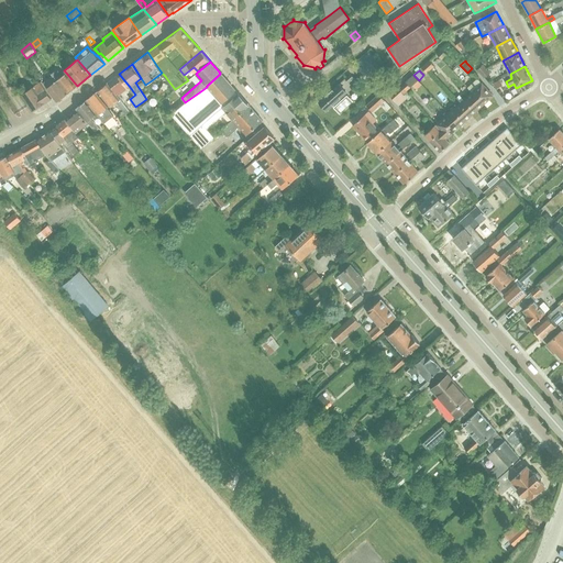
[(51,75),(53,76),(56,80),(67,95),(77,86),(66,73),(61,78),(55,72),(51,75)]
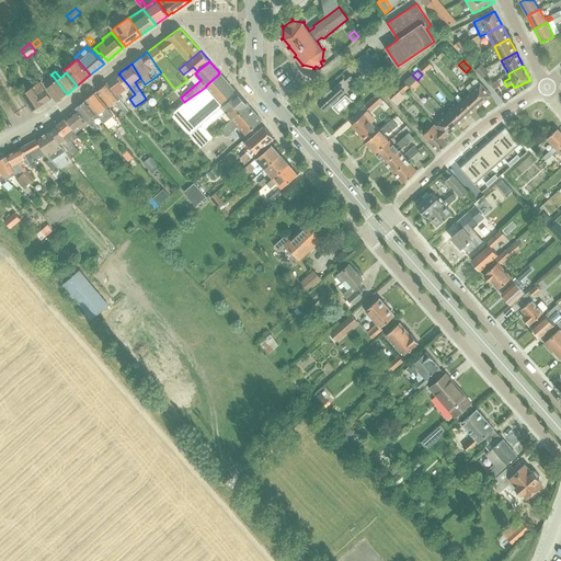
[(118,73),(106,83),(119,99),(119,98),(117,95),(129,87),(118,73)]
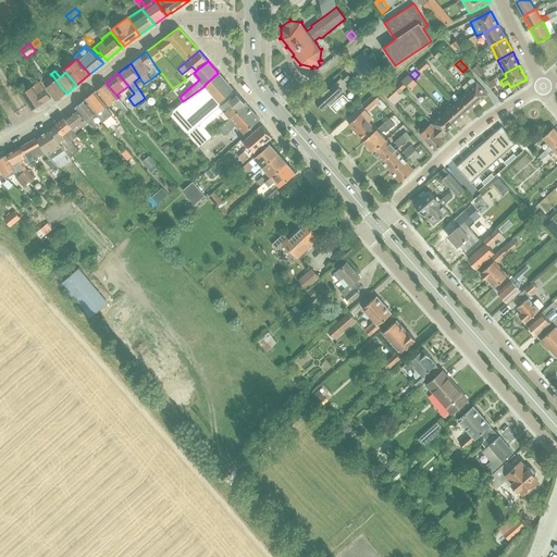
[(197,91),(183,101),(184,102),(170,114),(185,131),(233,88),(219,73),(218,73),(205,85),(205,86),(197,91)]
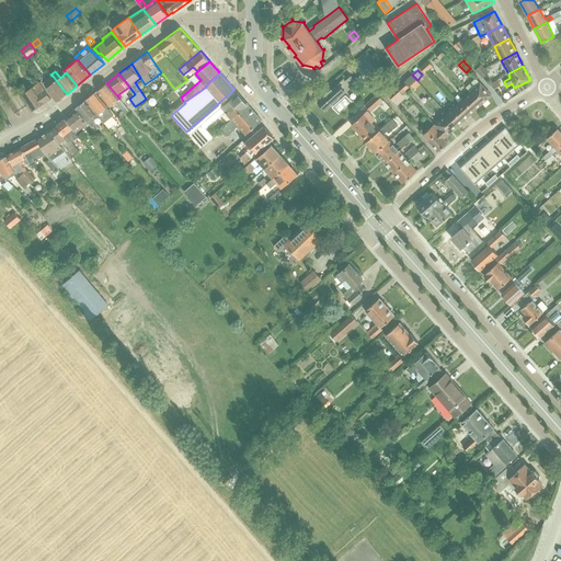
[(45,82),(44,83),(47,88),(57,101),(67,94),(56,80),(53,76),(45,82)]
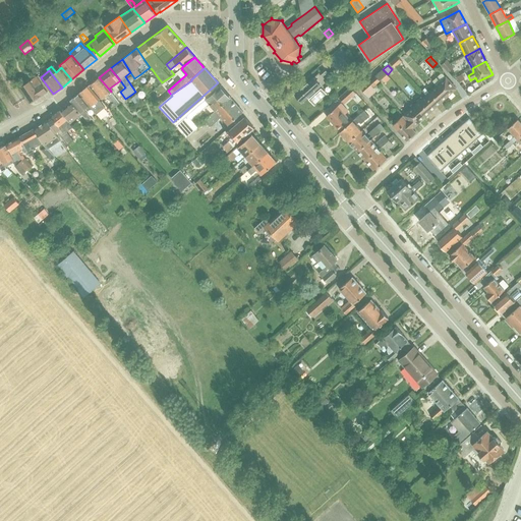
[(375,76),(371,79),(377,84),(380,80),(382,79),(387,74),(383,70),(382,70),(375,76)]
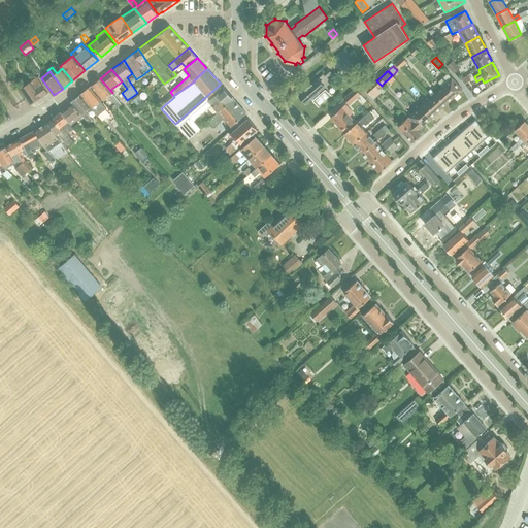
[(469,74),(462,77),(465,83),(471,79),(469,74)]
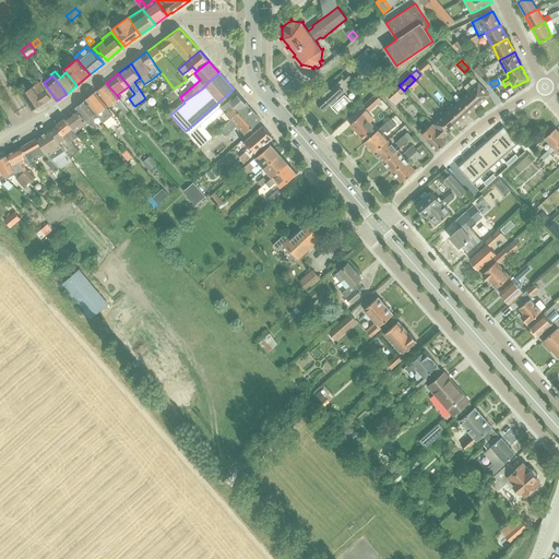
[(32,110),(51,98),(39,82),(21,94),(32,110)]
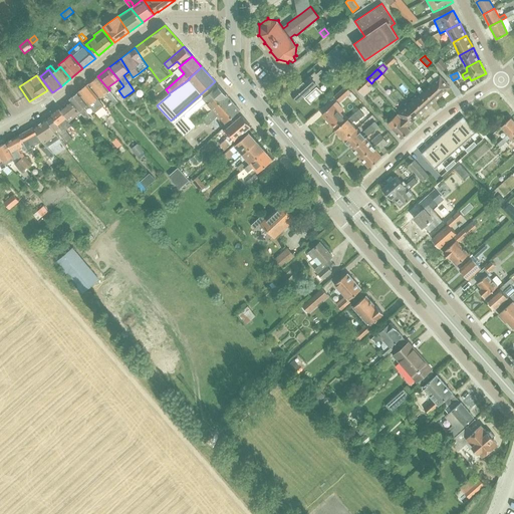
[(109,90),(97,76),(89,83),(100,97),(106,92),(108,93),(106,94),(114,104),(118,101),(111,92),(109,89),(109,90)]
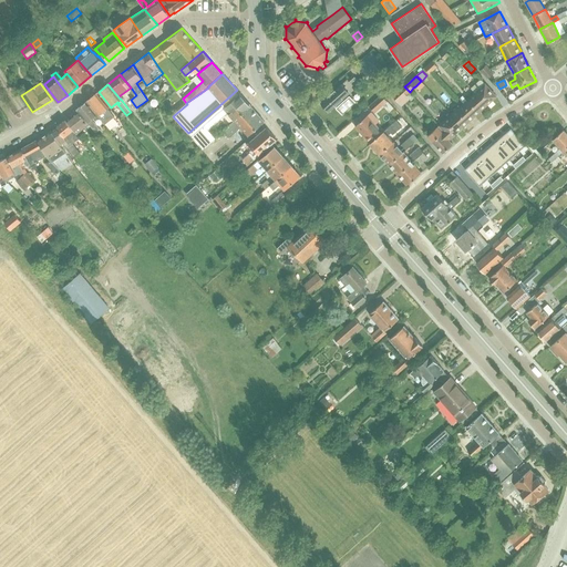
[(356,102),(350,96),(349,98),(348,96),(350,94),(341,84),(321,102),(329,110),(334,104),(338,107),(337,107),(342,113),(356,102)]
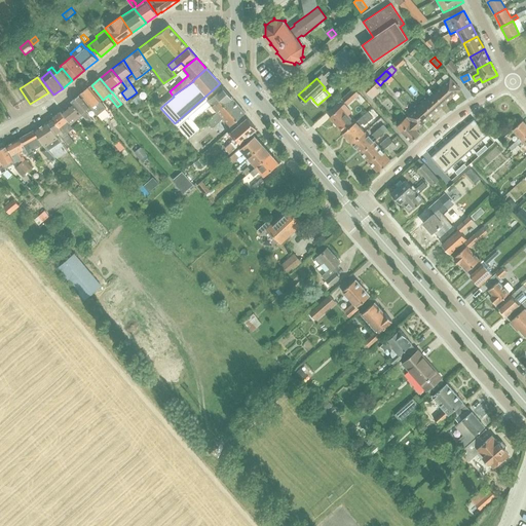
[(442,85),(452,97),(460,89),(450,78),(442,85)]
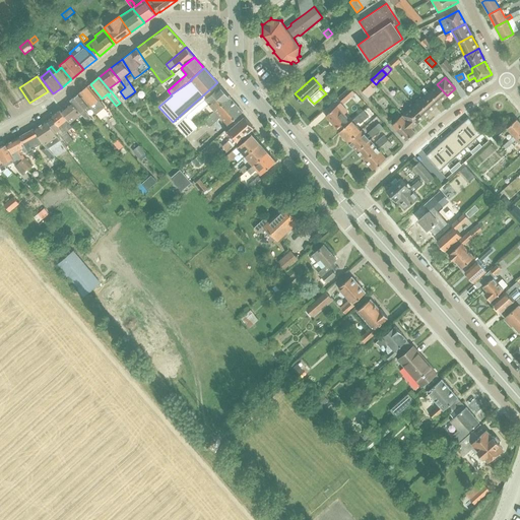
[(148,81),(142,86),(146,91),(152,86),(148,81)]
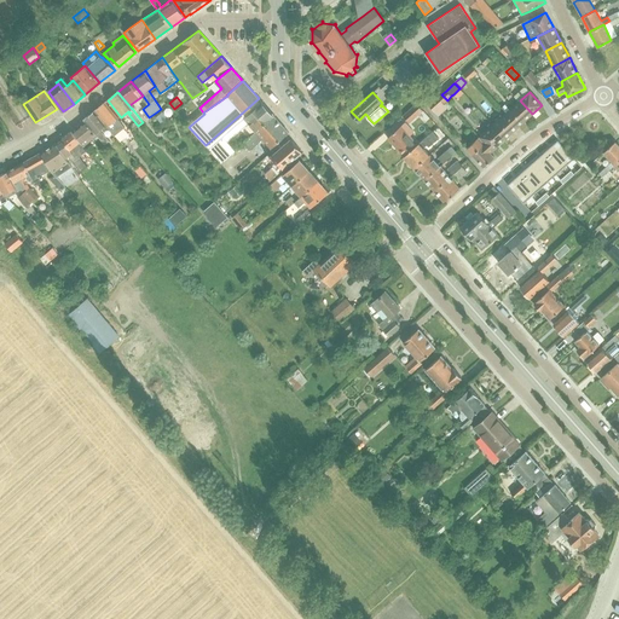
[(255,131),(273,116),(259,98),(206,145),(223,163),(236,151),(227,142),(248,123),(255,131)]
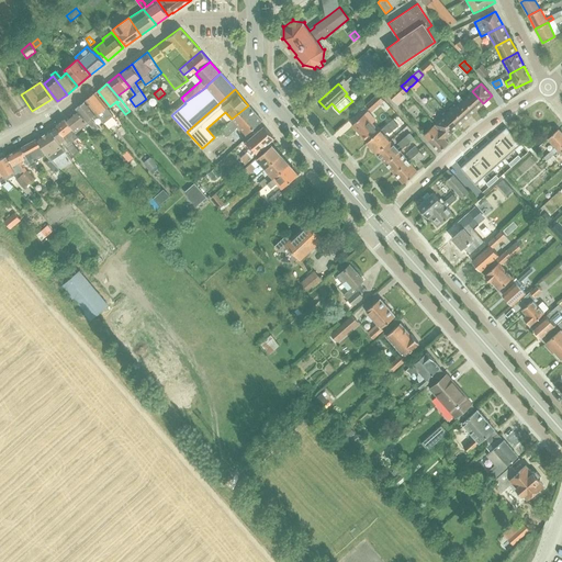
[(397,89),(390,97),(394,101),(402,94),(397,89)]
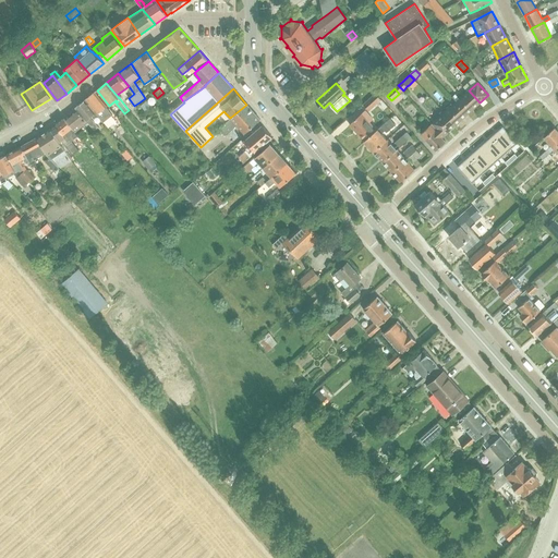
[(480,102),(469,91),(457,101),(468,113),(480,102)]
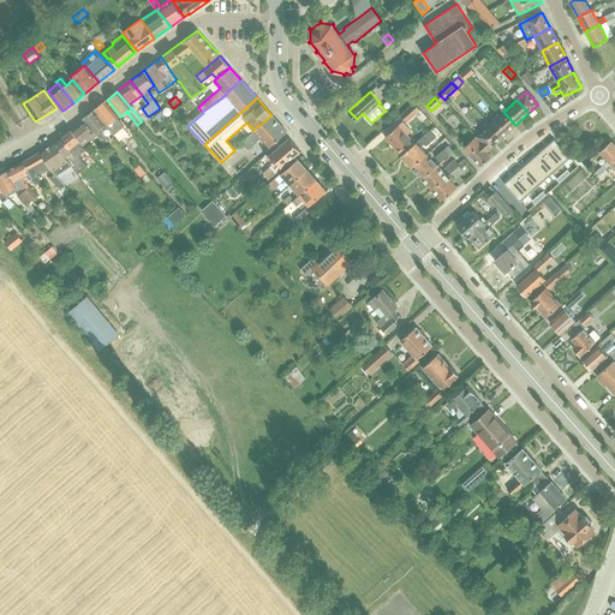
[(94,109),(106,125),(114,135),(124,126),(117,117),(118,117),(105,101),(94,109)]
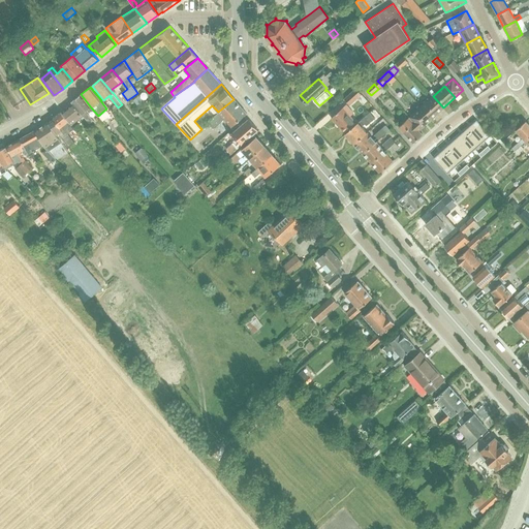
[(349,105),(361,94),(355,88),(344,99),(349,105)]
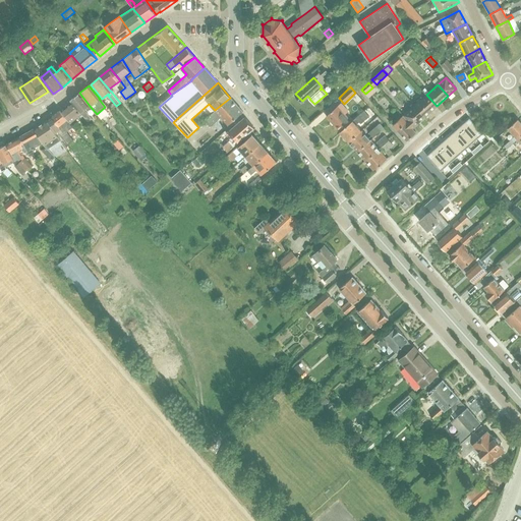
[(90,106),(79,93),(70,101),(71,102),(83,116),(90,124),(94,121),(84,110),(90,106)]
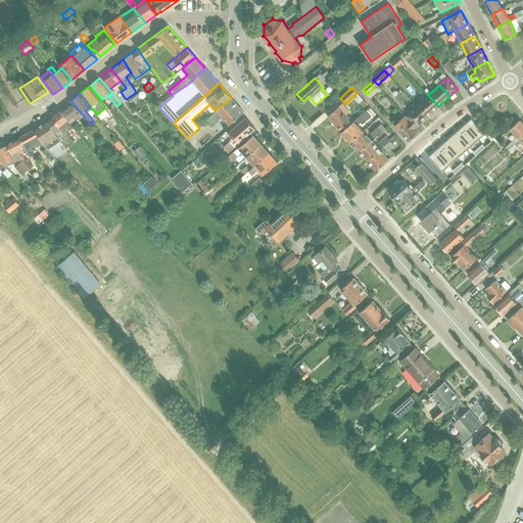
[(438,106),(428,95),(417,105),(428,116),(438,106)]
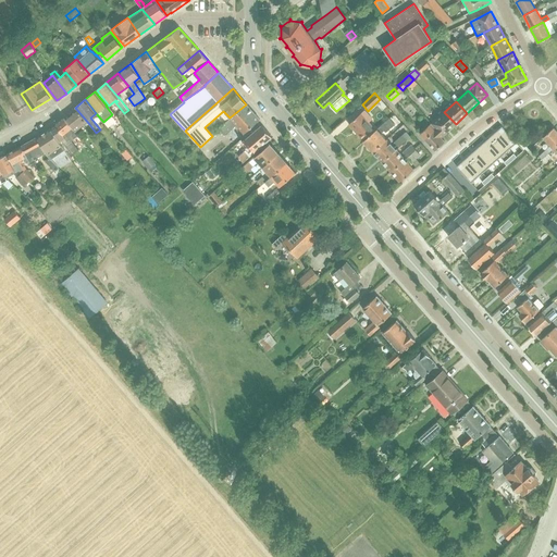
[(244,134),(260,120),(259,119),(246,104),(230,118),(219,128),(225,135),(236,125),(244,134)]
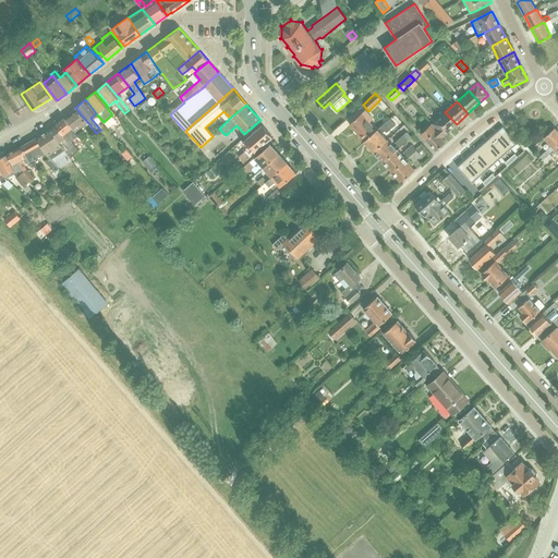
[(89,124),(76,109),(64,118),(75,132),(85,124),(86,126),(89,124)]
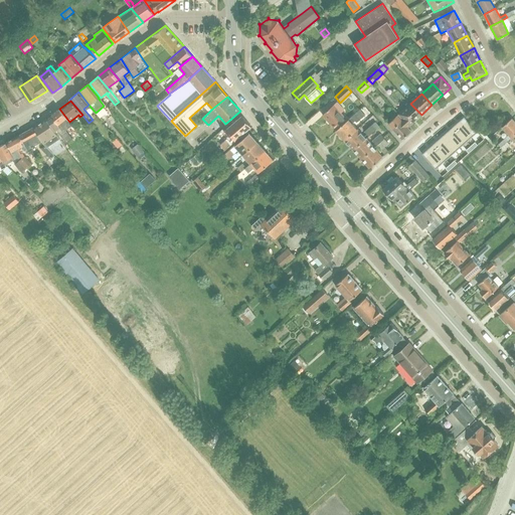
[(337,130),(348,121),(341,113),(344,110),(337,102),(323,115),(337,130)]
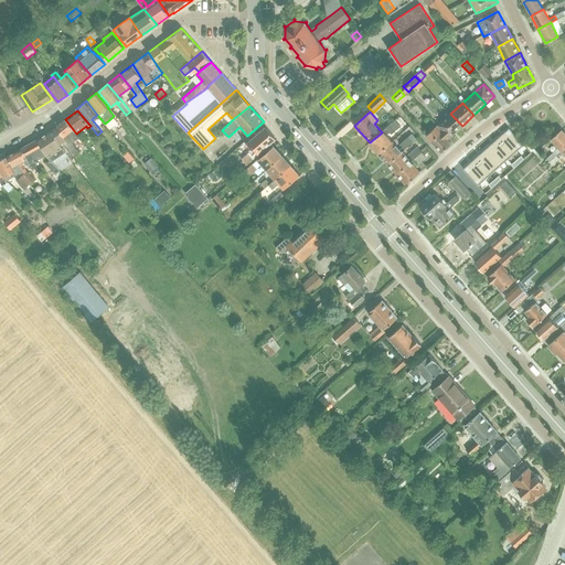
[(462,126),(450,114),(438,125),(443,130),(444,129),(450,137),(462,126)]
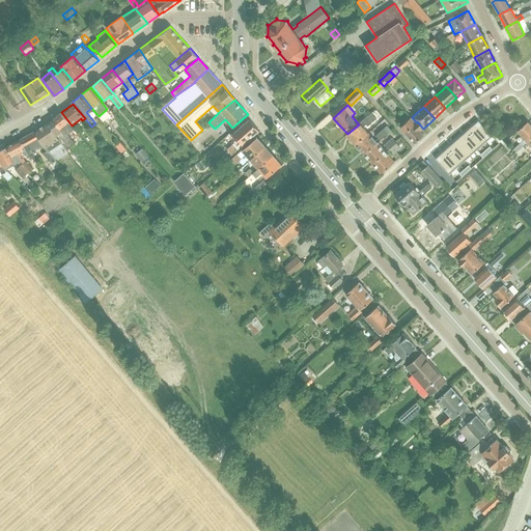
[(61,112),(55,117),(64,130),(60,133),(72,146),(74,144),(76,143),(67,134),(74,129),(72,126),(61,112)]
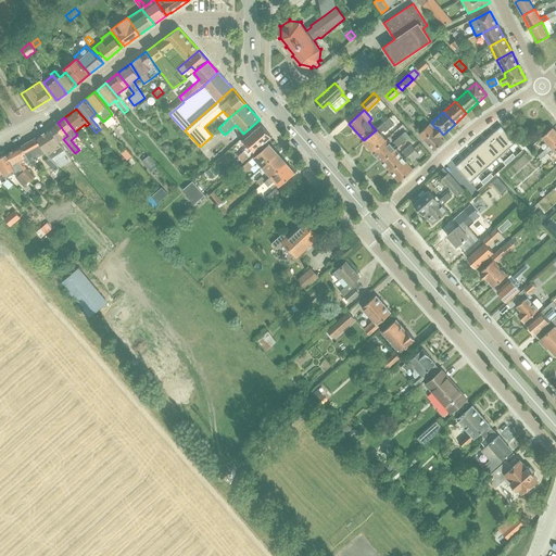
[(389,118),(376,130),(364,140),(373,151),(387,139),(380,133),(383,129),(386,131),(393,125),(389,118)]
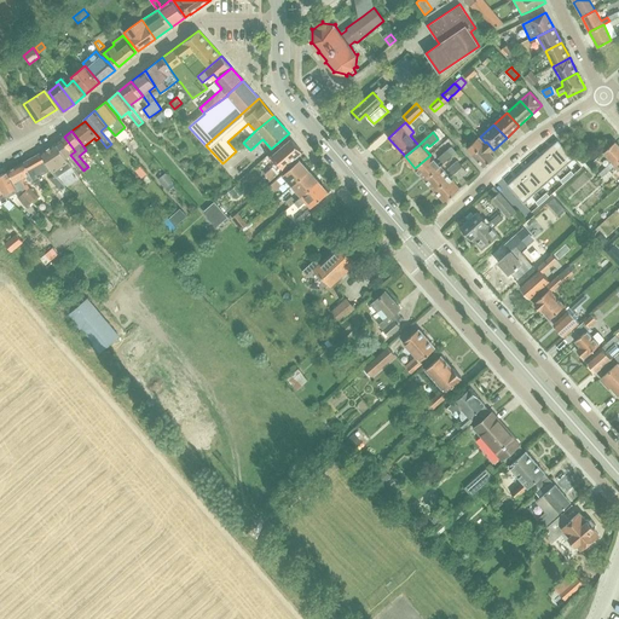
[(64,137),(56,143),(65,157),(70,155),(75,151),(64,137)]
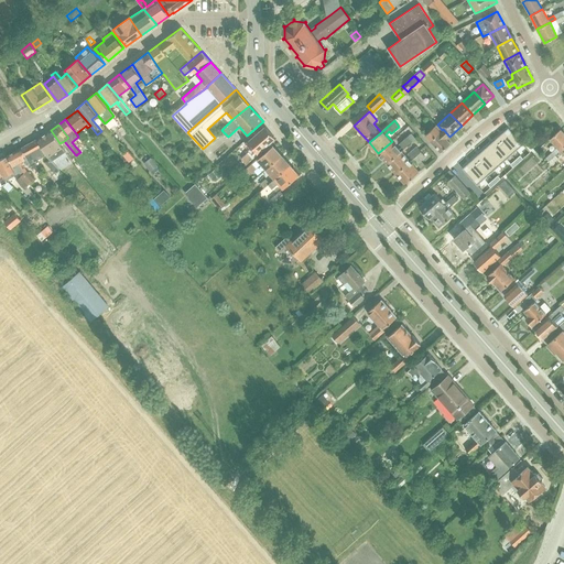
[(437,125),(427,136),(432,140),(442,151),(451,143),(446,139),(449,137),(443,129),(442,130),(437,125)]
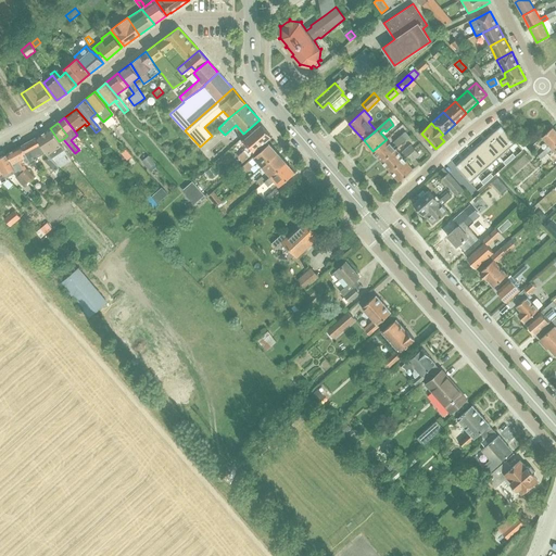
[(243,162),(272,137),(262,125),(244,140),(250,147),(245,151),(239,156),(243,162)]
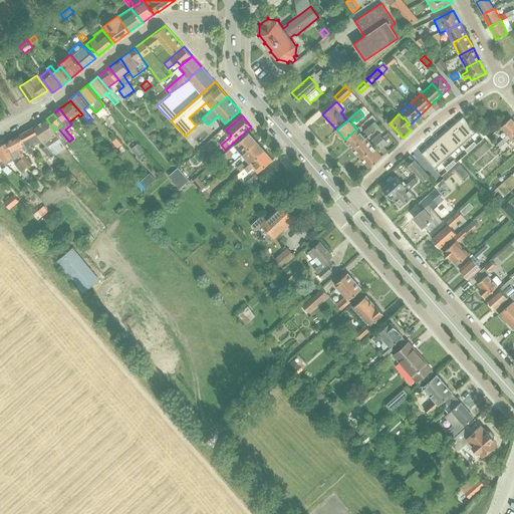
[(463,116),(453,125),(466,142),(477,132),(463,116)]
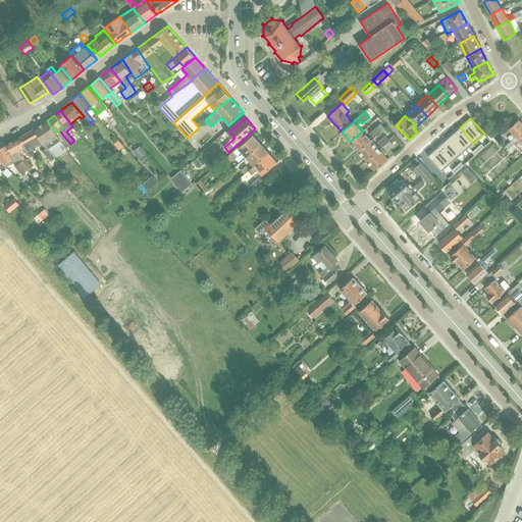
[(55,133),(47,120),(35,128),(43,143),(44,146),(46,148),(48,150),(60,141),(55,133)]
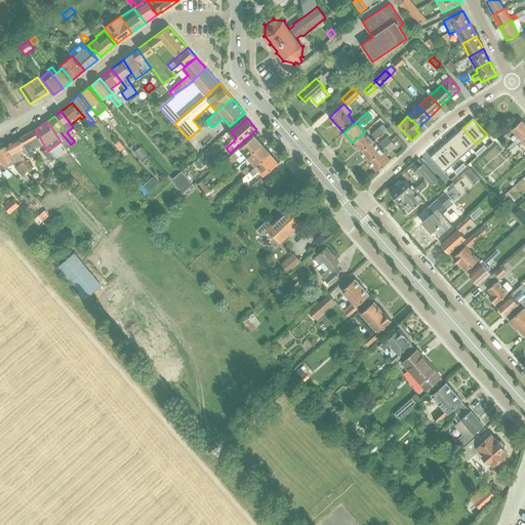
[(512,129),(522,140),(524,136),(524,123),(522,121),(512,129)]
